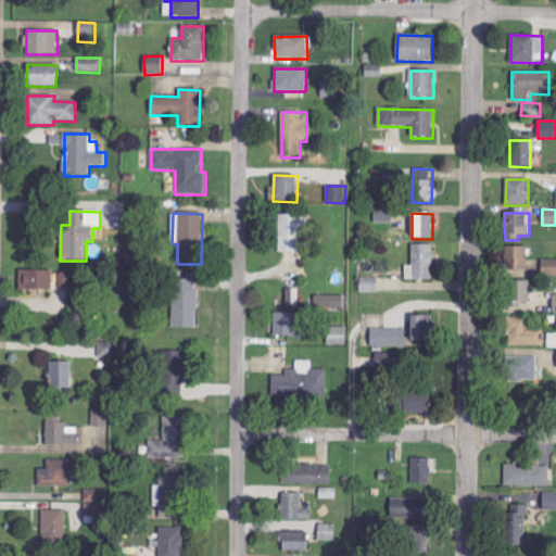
[(278,253),(300,252),(300,234),(308,234),(307,216),(277,216),(278,253)]
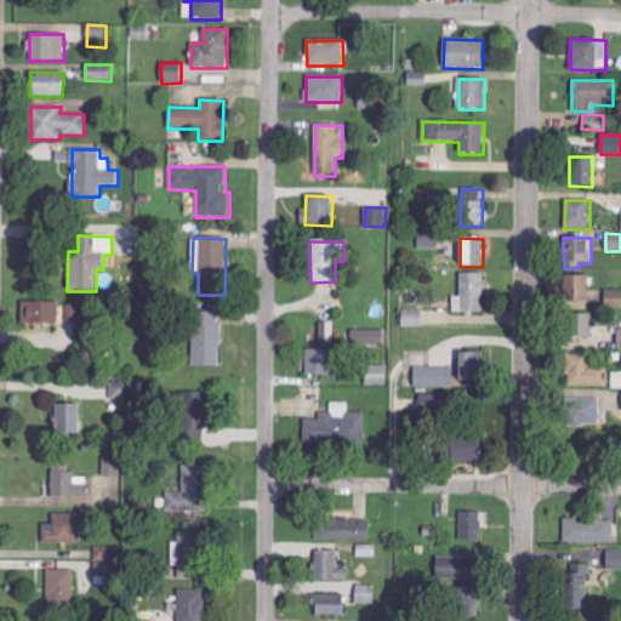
[(453,313),(483,313),(484,273),(461,273),(460,297),(453,297),(453,313)]
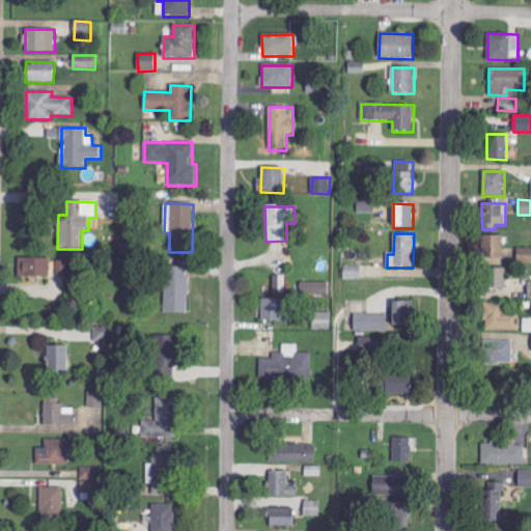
[(503,235),(482,236),(482,259),(504,258),(503,235)]
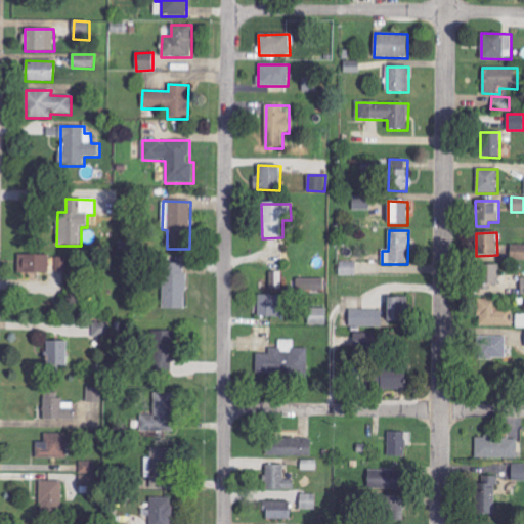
[(523,261),(523,245),(510,246),(511,261),(523,261)]
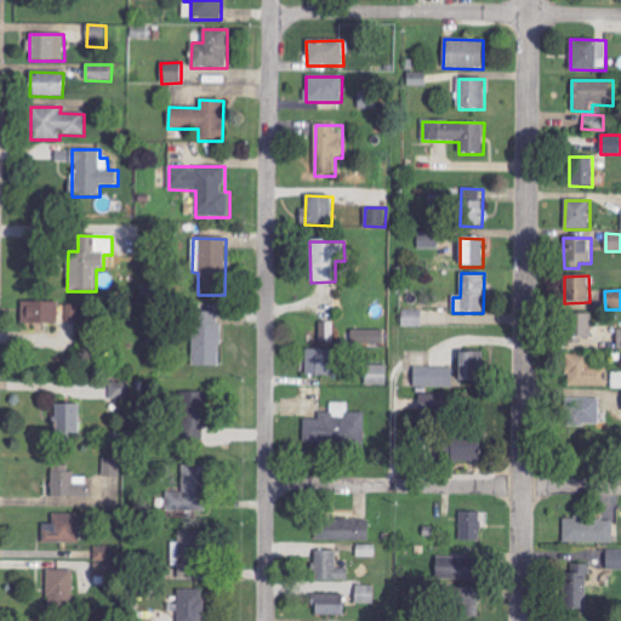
[(58,302),(22,302),(22,324),(58,325),(58,302)]
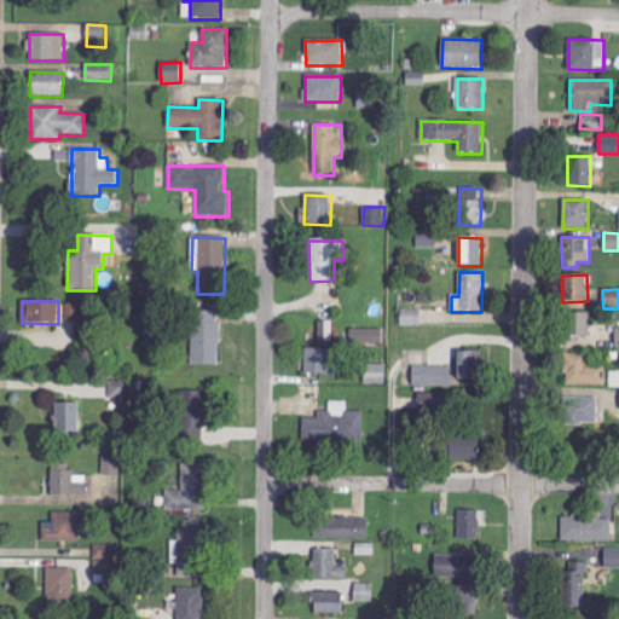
[(67,322),(79,323),(80,304),(67,302),(67,322)]
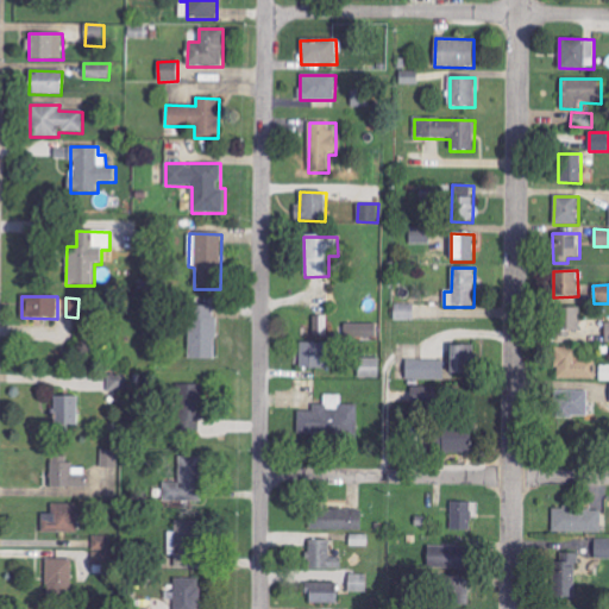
[(414,305),(394,305),(395,321),(414,321),(414,305)]
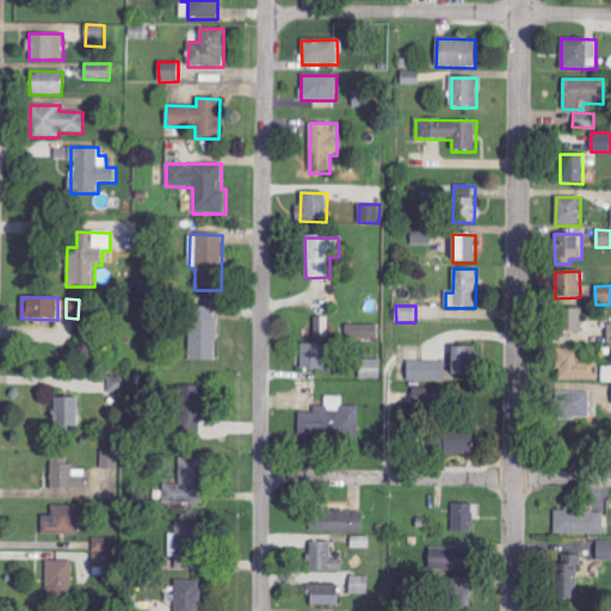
[(190,362),(216,362),(216,308),(190,307),(190,362)]
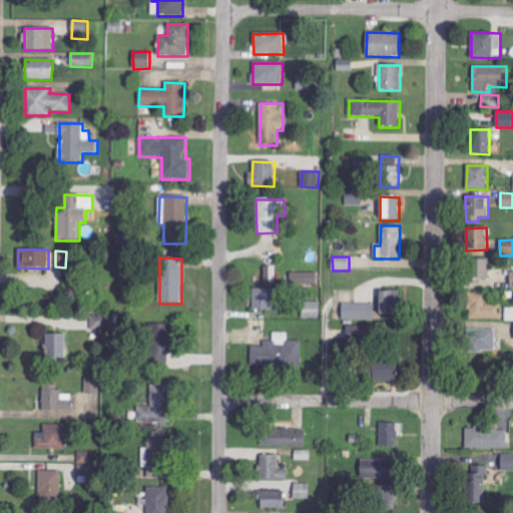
[(489,260),(469,259),(468,280),(488,281),(489,260)]
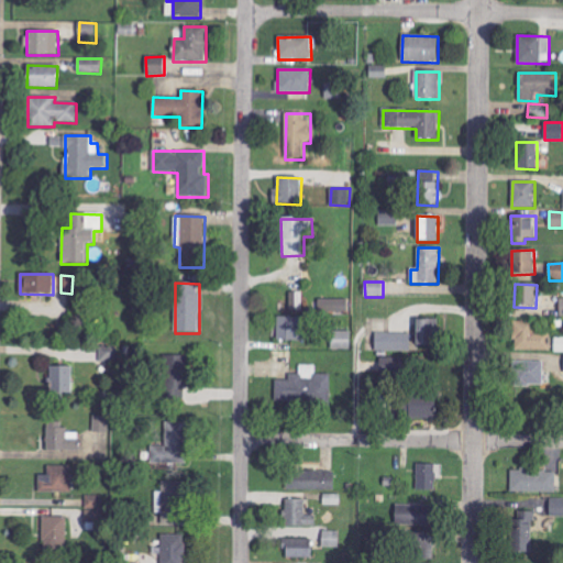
[(289,311),(302,311),(302,293),(289,293),(289,311)]
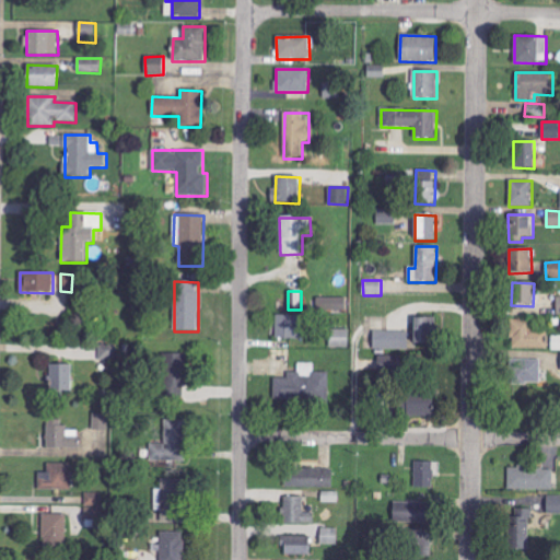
[(347,311),(347,298),(315,296),(314,311),(347,311)]
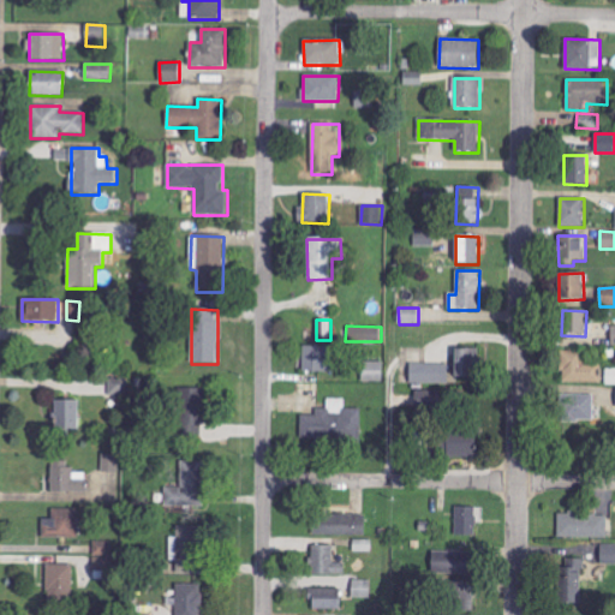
[(303,372),(329,374),(330,347),(303,346),(303,372)]
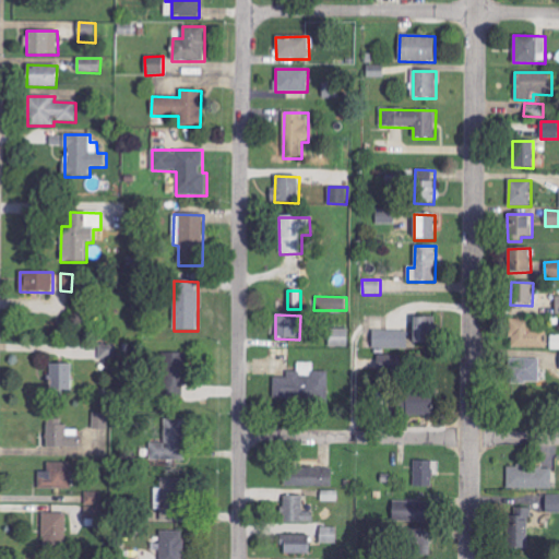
[(436,317),(413,318),(414,344),(437,343),(436,317)]
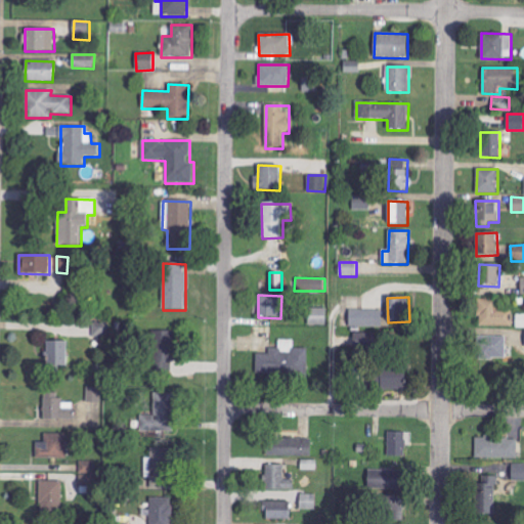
[(478,300),(479,326),(509,326),(508,299),(478,300)]
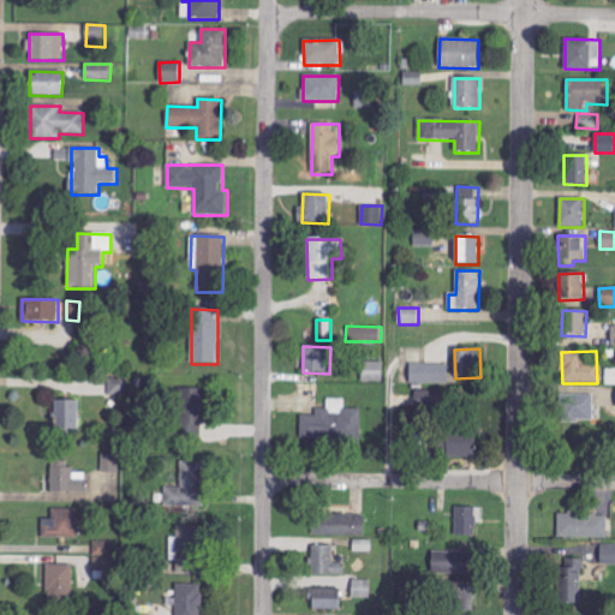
[(383,363),(363,362),(363,382),(383,382),(383,363)]
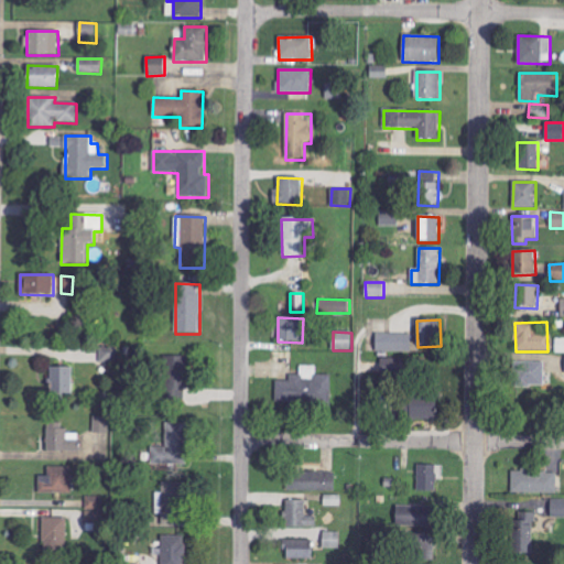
[(411,353),(412,334),(376,333),(376,353),(411,353)]
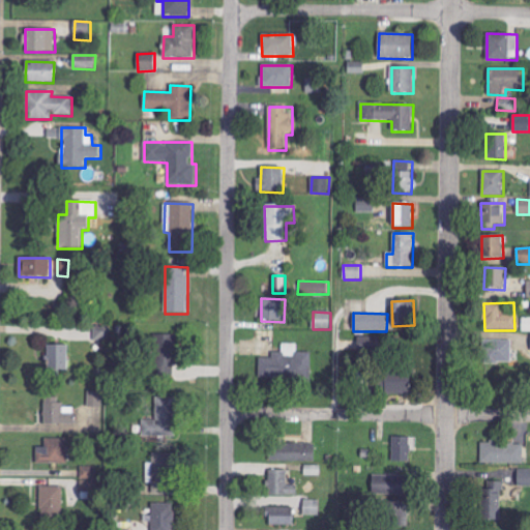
[(94,325),(94,350),(106,350),(106,344),(116,344),(116,325),(94,325)]
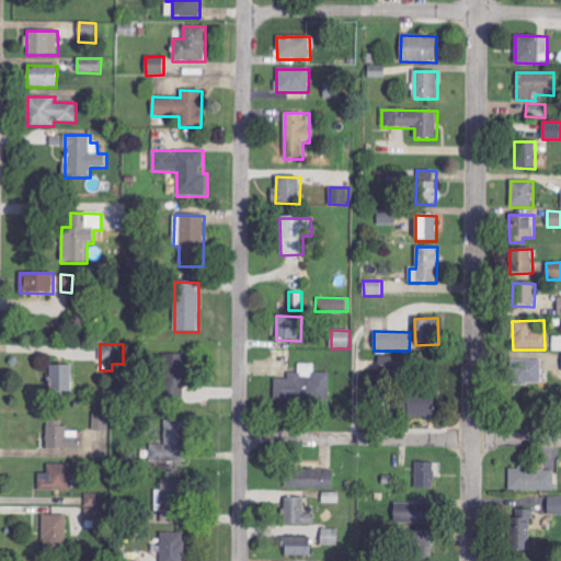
[(273,363),(289,363),(290,350),(273,348),(273,363)]
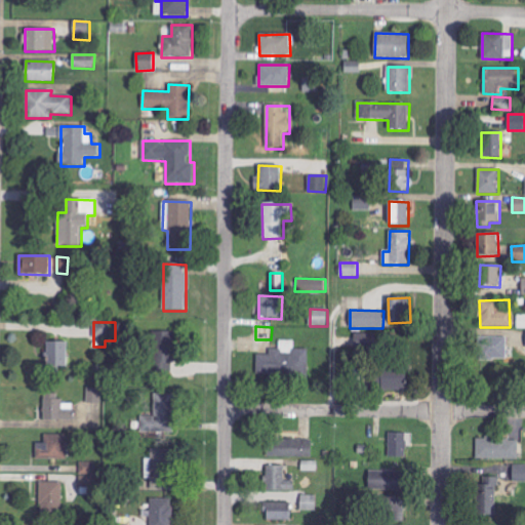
[(174,369),(172,330),(151,331),(153,370),(174,369)]
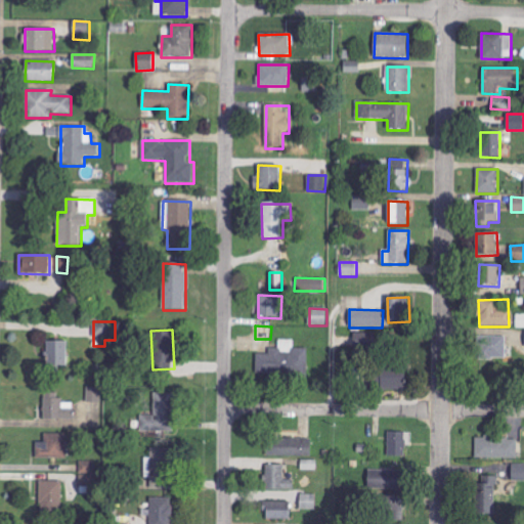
[(506,336),(477,337),(478,360),(506,359),(506,336)]
